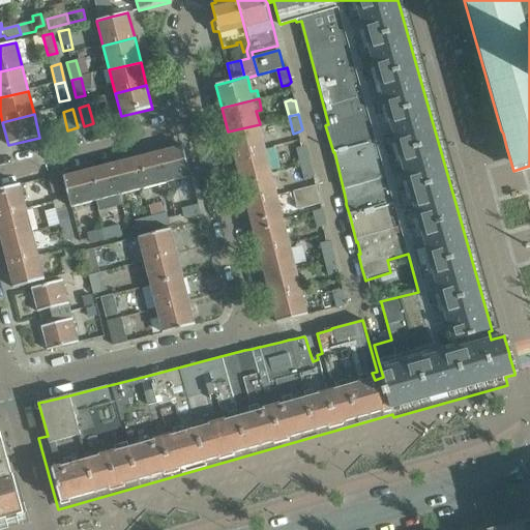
[(228,131),(234,155),(266,149),(260,124),(228,131)]
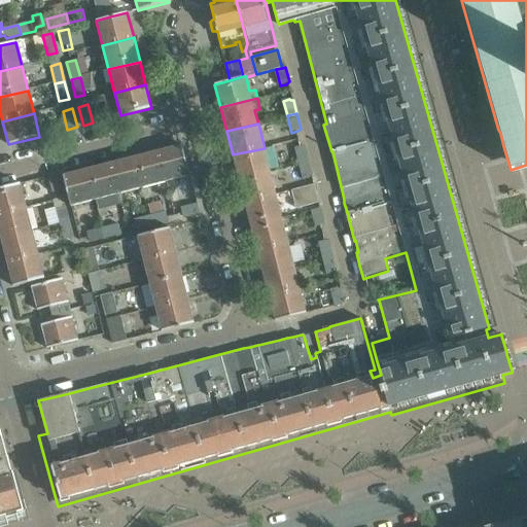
[(189,176),(182,145),(157,151),(166,182),(189,176)]
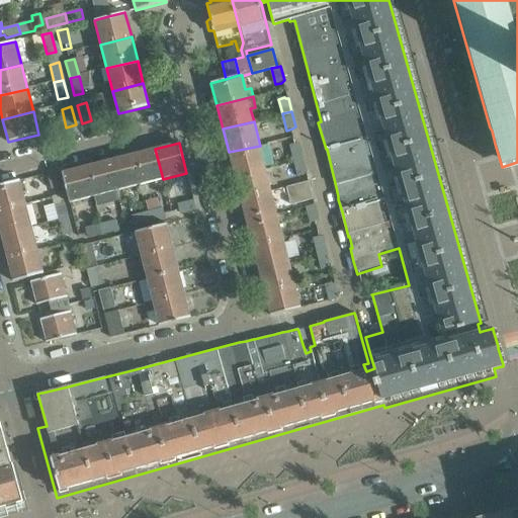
[(290,146),(294,161),(304,159),(300,145),(296,144),(290,146)]
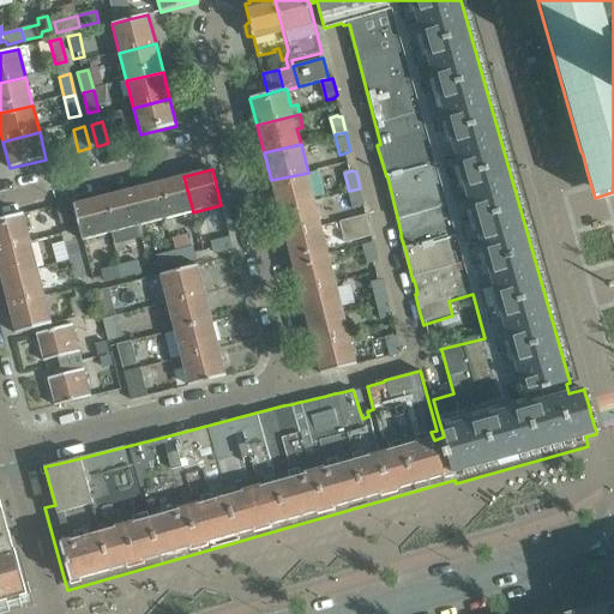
[(278,209),(314,199),(308,173),(271,180),(278,209)]
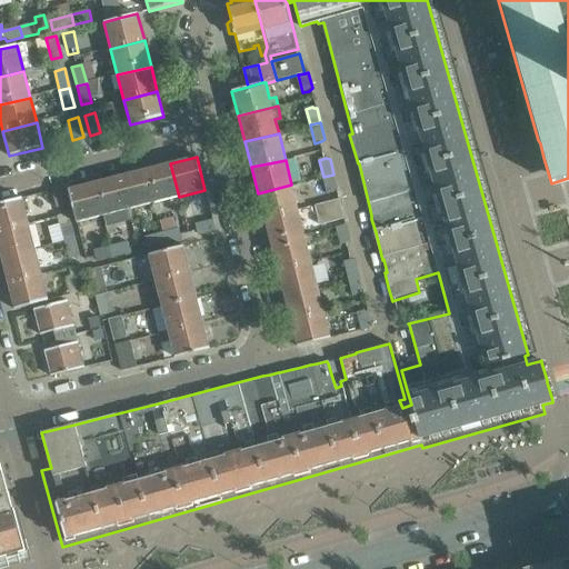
[(179,197),(170,163),(145,170),(153,203),(179,197)]
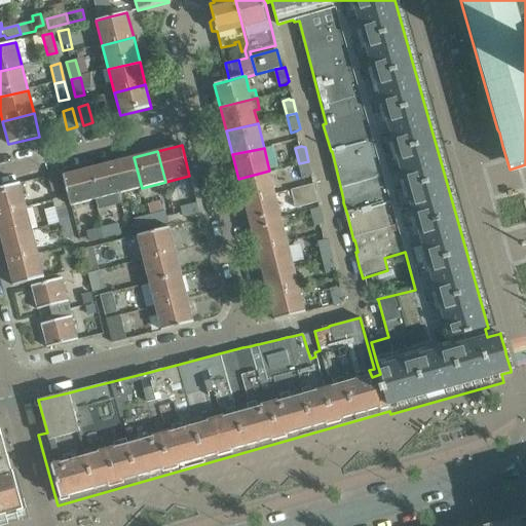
[(142,188),(134,157),(110,163),(118,194),(142,188)]
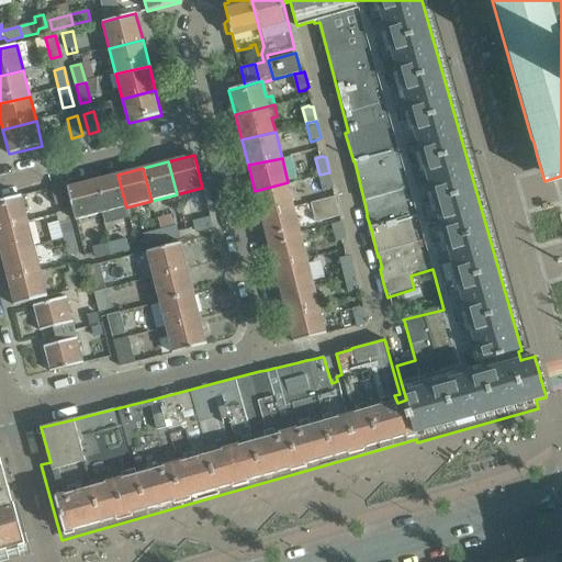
[(329,172),(319,175),(324,192),(330,190),(334,188),(329,172)]
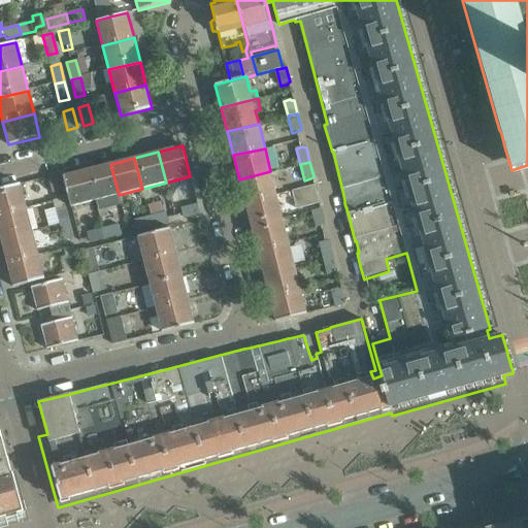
[(119,195),(110,164),(87,169),(95,201),(119,195)]
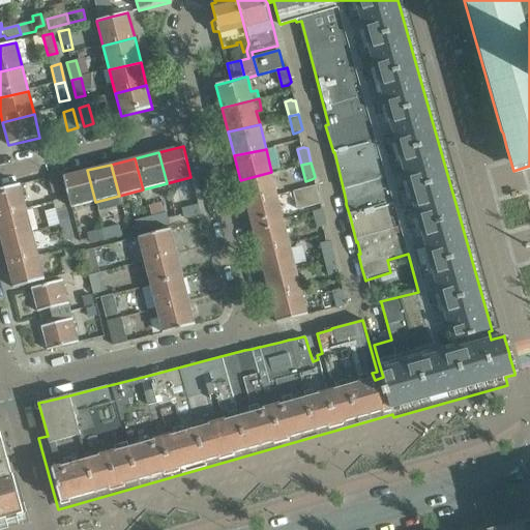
[(95,202),(87,170),(63,176),(71,208),(95,202)]
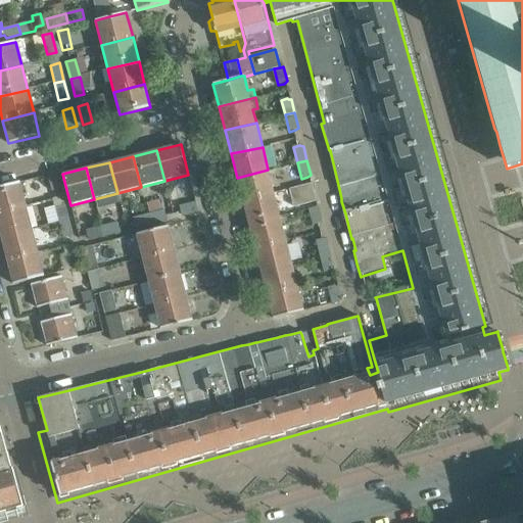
[(237,178),(243,201),(274,193),(268,170),(237,178)]
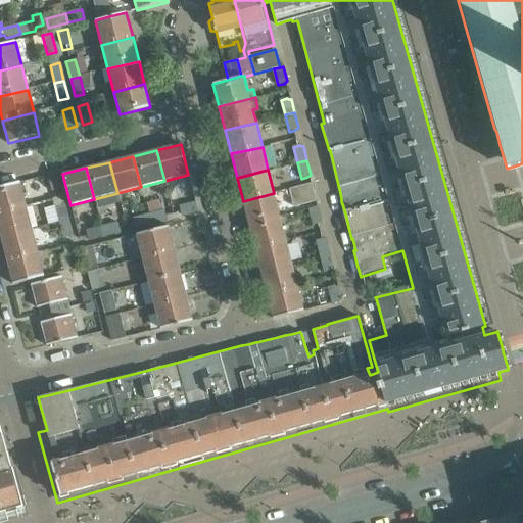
[(57,173),(47,175),(51,191),(57,190),(61,188),(57,173)]
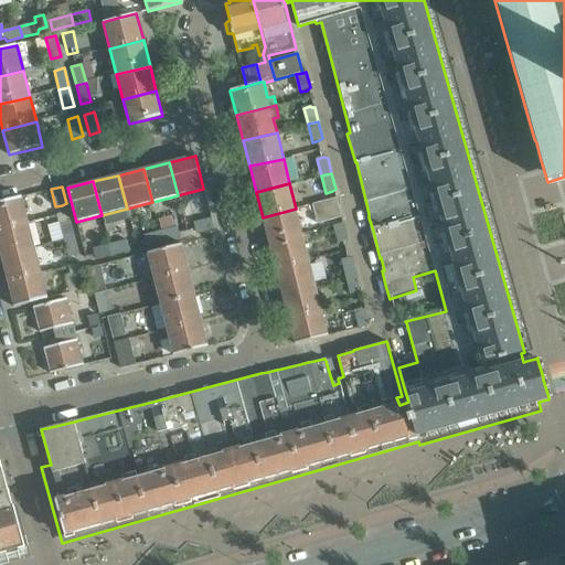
[(22,196),(0,201),(0,230),(29,222),(22,196)]
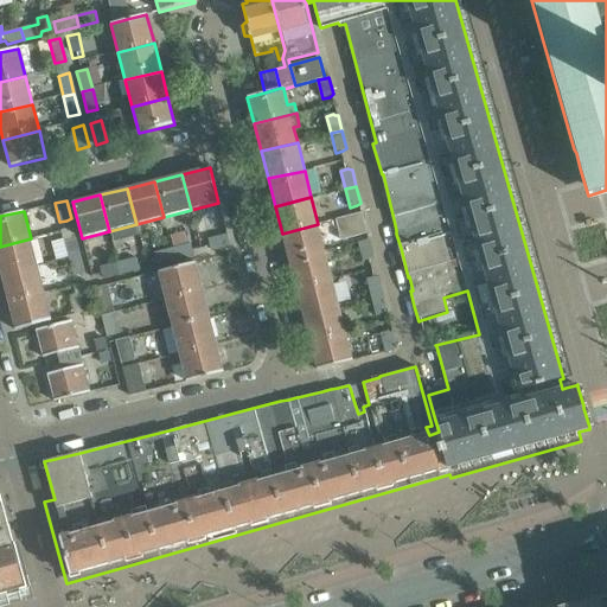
[(362,212),(359,213),(336,219),(342,240),(368,232),(362,212)]
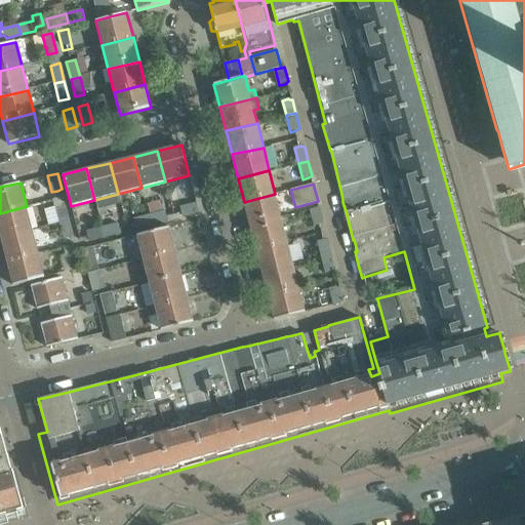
[(250,226),(281,217),(275,194),(244,202),(250,226)]
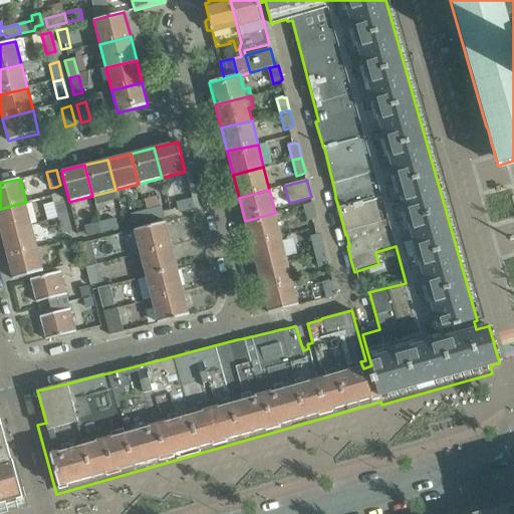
[(156,197),(145,200),(147,210),(159,207),(156,197)]
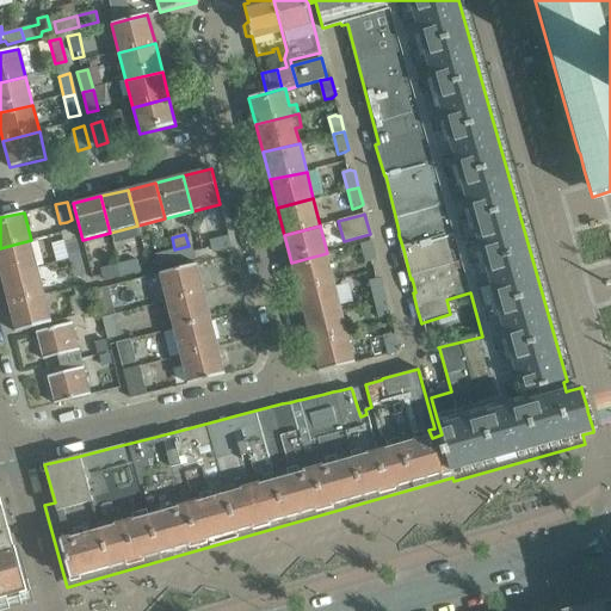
[(230,247),(228,235),(209,241),(210,248),(214,252),(230,247)]
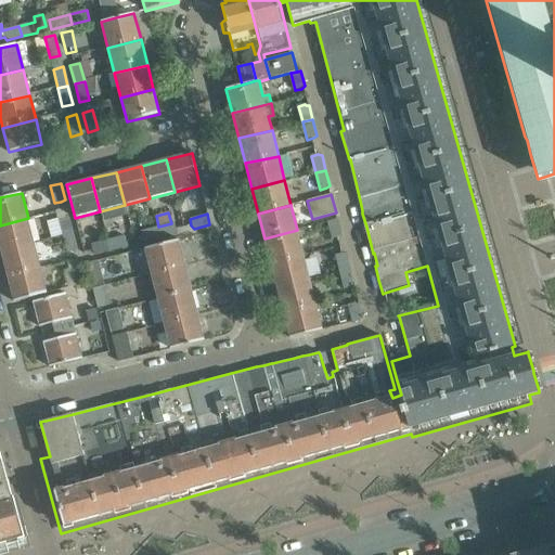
[(59,219),(63,236),(73,234),(69,217),(64,217),(59,219)]
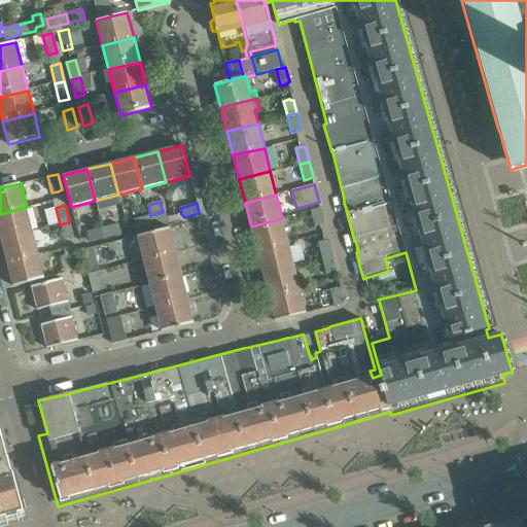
[(27,207),(0,214),(0,234),(1,239),(33,231),(27,207)]
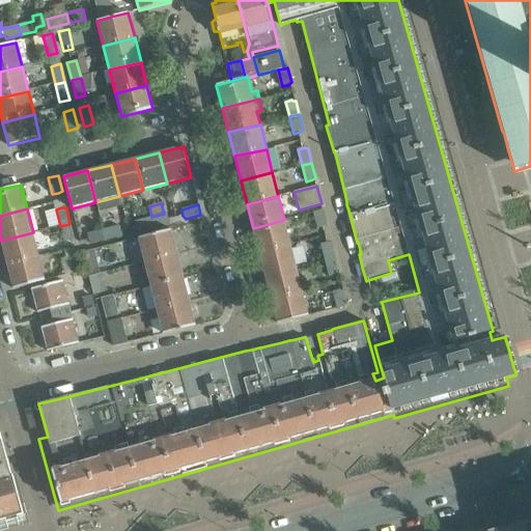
[(328,225),(324,210),(313,213),(317,229),(325,227),(328,225)]
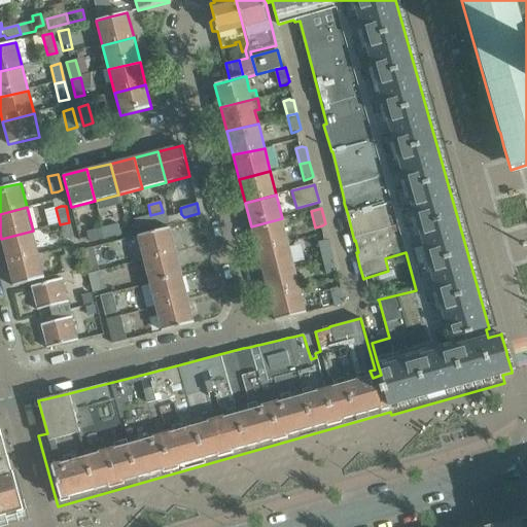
[(151,225),(167,221),(167,217),(165,212),(163,212),(150,215),(149,216),(151,225)]
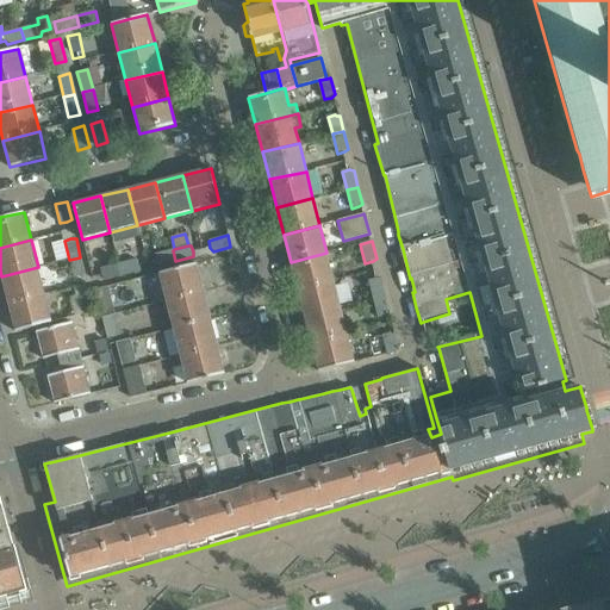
[(173,250),(154,255),(156,261),(159,266),(175,261),(173,250)]
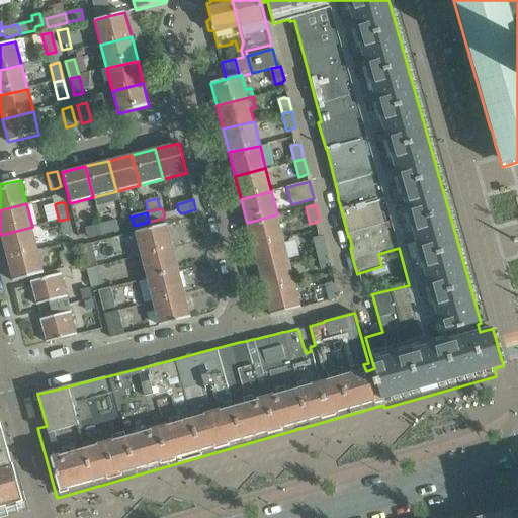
[(247,223),(253,246),(283,238),(277,214),(247,223)]
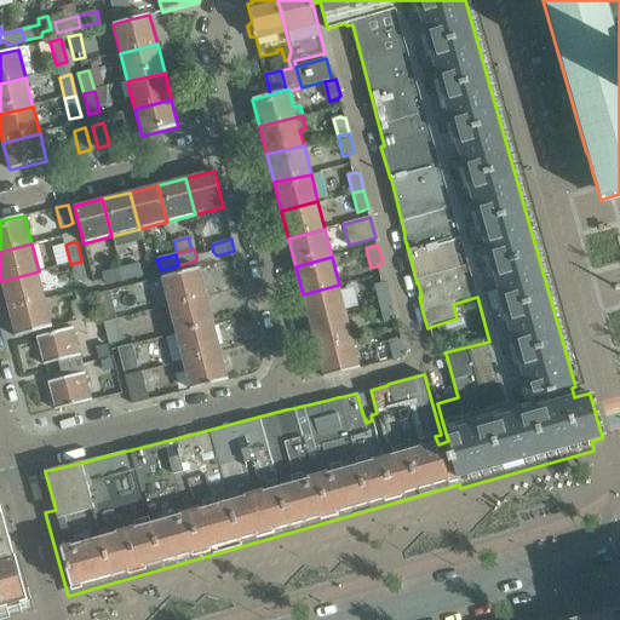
[(86,279),(81,262),(70,264),(75,282),(81,281),(86,279)]
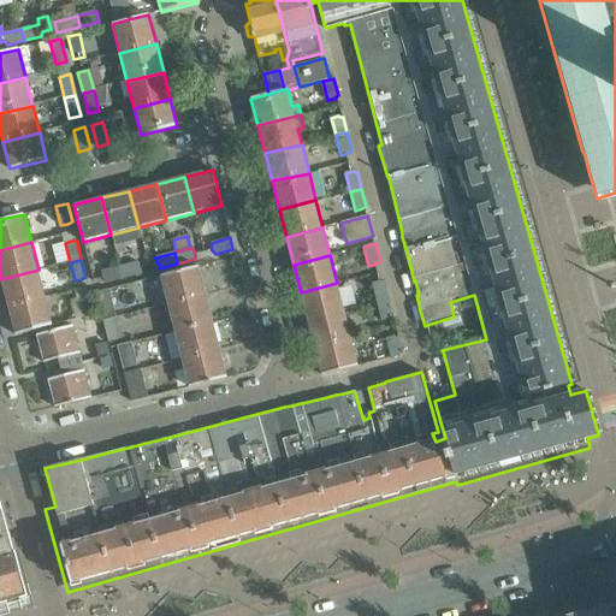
[(119,266),(122,278),(140,273),(140,268),(138,261),(119,266)]
